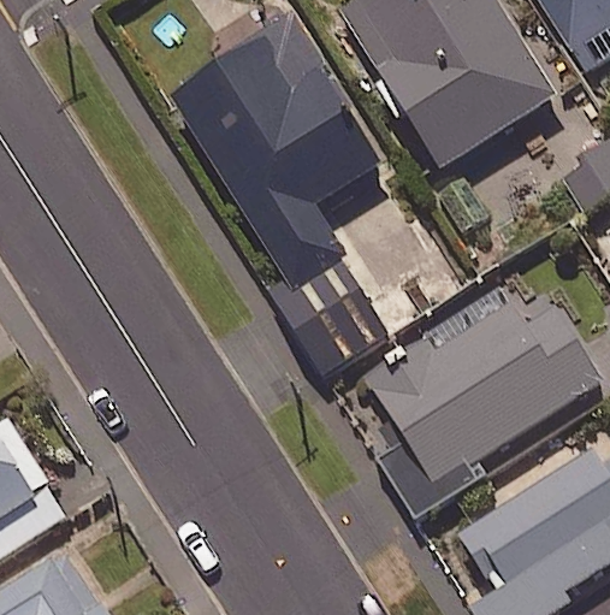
[(391,335),(329,231),(312,205),(380,161),(279,0),(268,0),(214,34),(227,57),(170,93),(286,282),(266,294),(319,379),(391,335)]
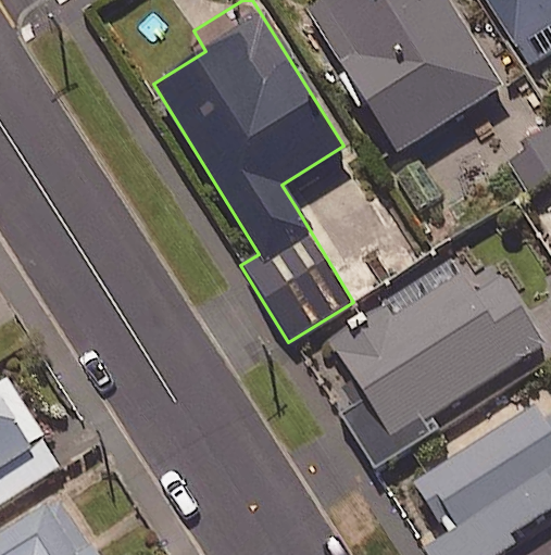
[(499,88),(443,0),(314,0),(304,7),(396,152),(499,88)]
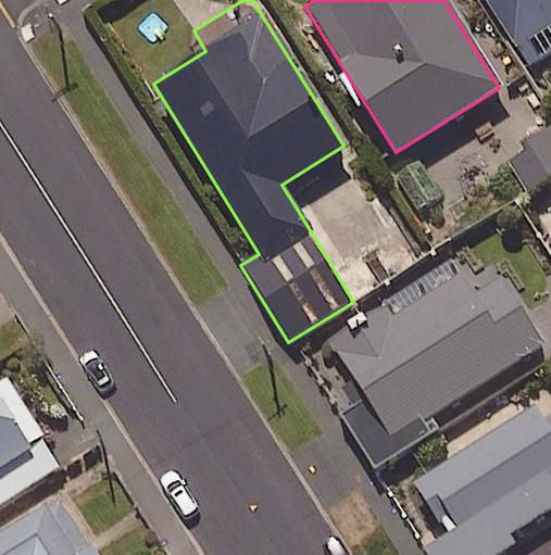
[(550,0),(485,0),(526,65),(550,49),(550,0)]
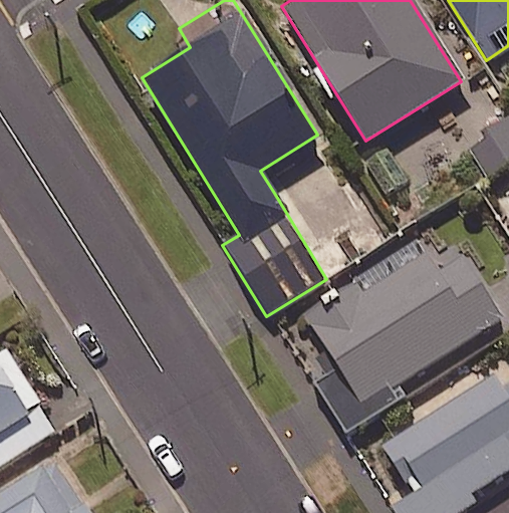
[(508,166),(508,122),(467,148),(486,180),(508,166)]
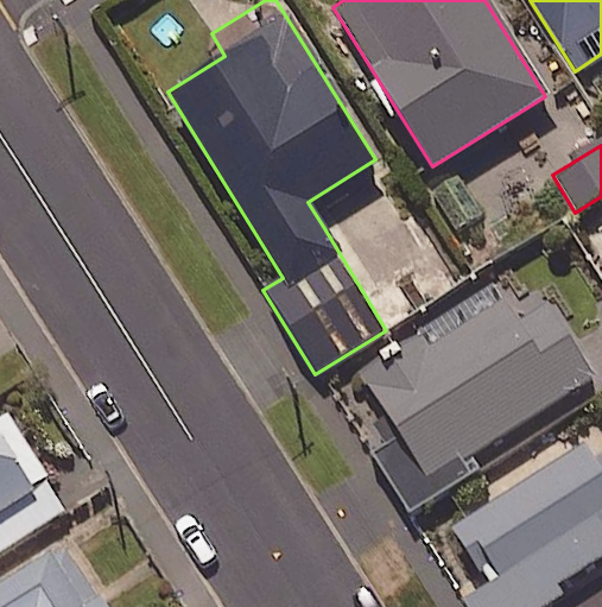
[(515,311),(496,283),(360,372),(395,425),(365,444),(409,512),(473,472),(463,457),(591,374),(540,295),(515,311)]
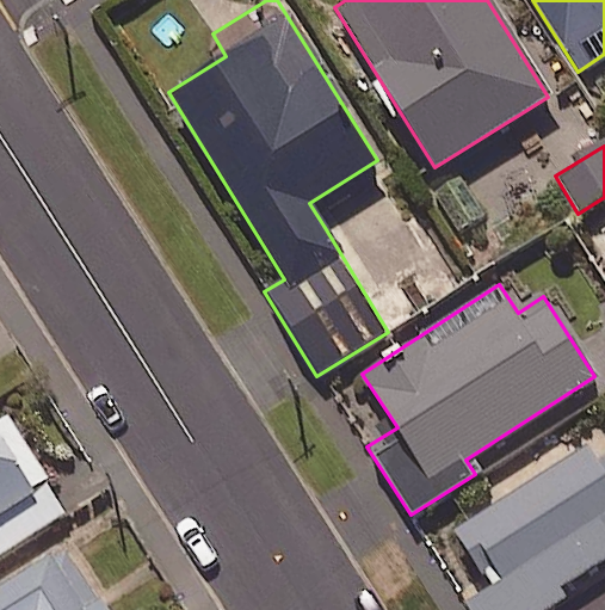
[(0,553),(66,512),(4,412),(0,414),(0,553)]
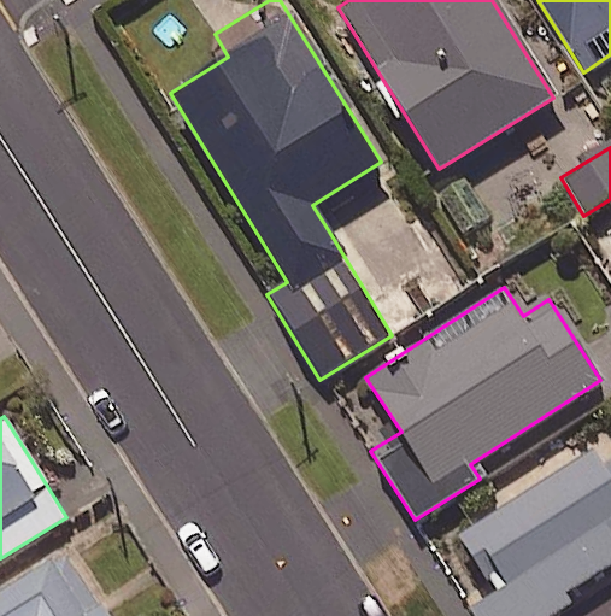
[(610,562),(610,444),(609,440),(457,531),(494,593),(470,608),(474,615),(550,615),(569,604),(562,592),(610,562)]
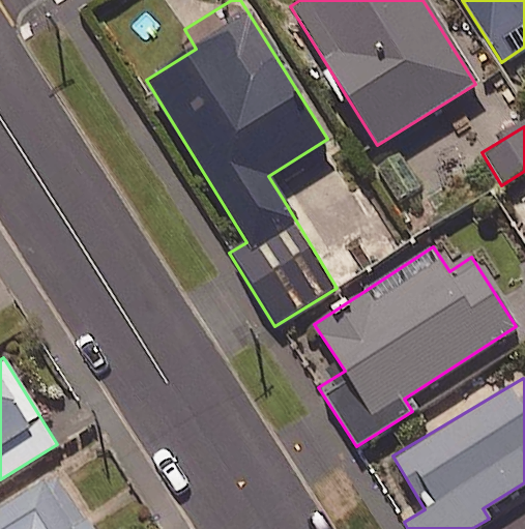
[(90,528),(55,469),(0,502),(0,528),(90,528)]
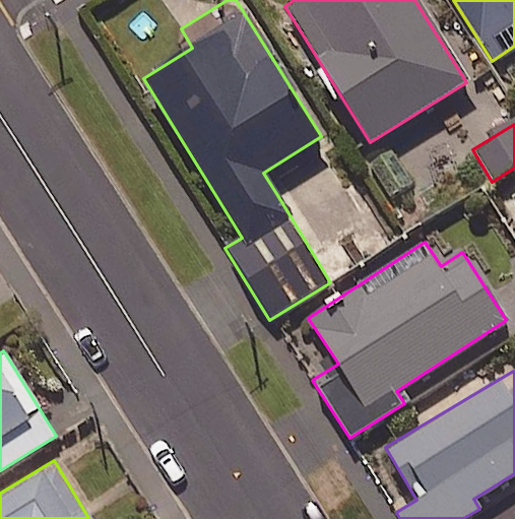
All buildings are outlined.
